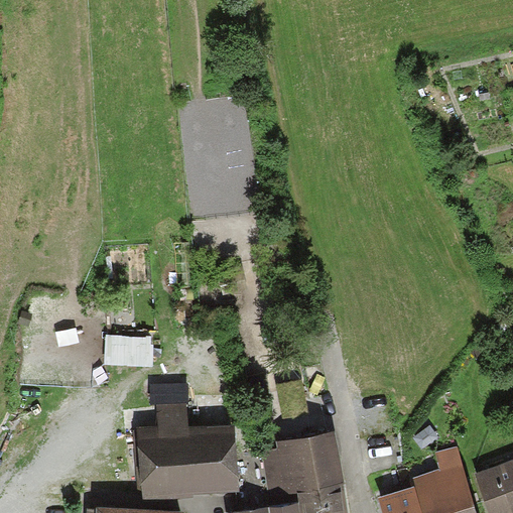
[(183,377),(148,380),(154,402),(157,437),(188,434),(183,377)]
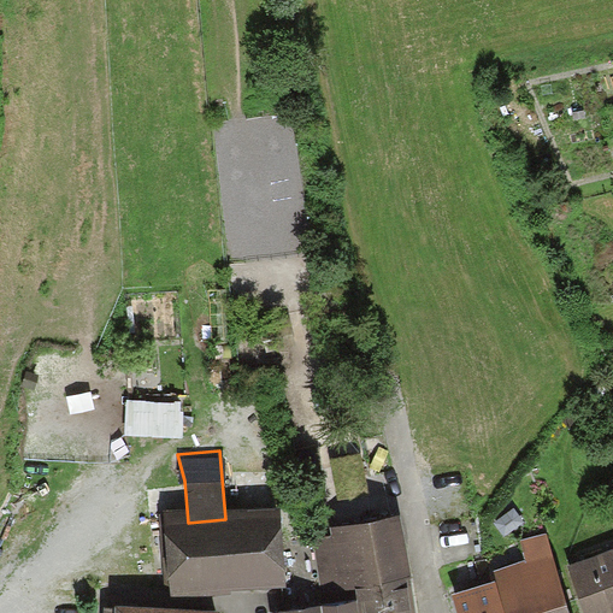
[(165,525),(171,596),(283,585),(276,514),(225,519),(188,523),(165,525)]
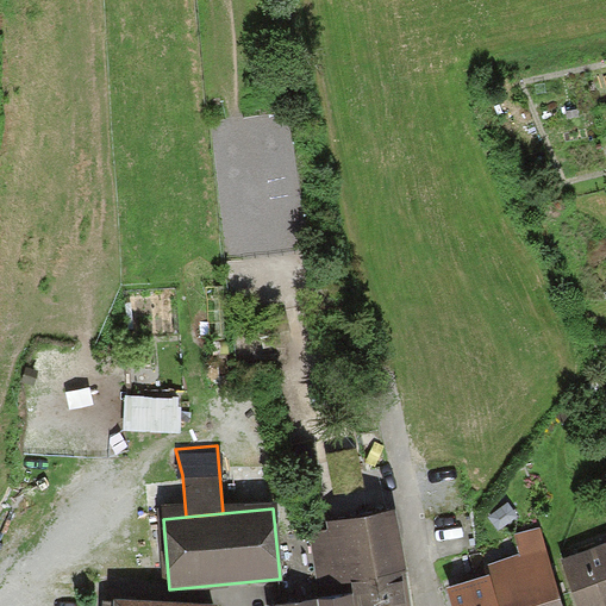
[(326,529),(307,531),(316,599),(351,594),(350,583),(406,576),(398,512),(325,520),(326,529)]
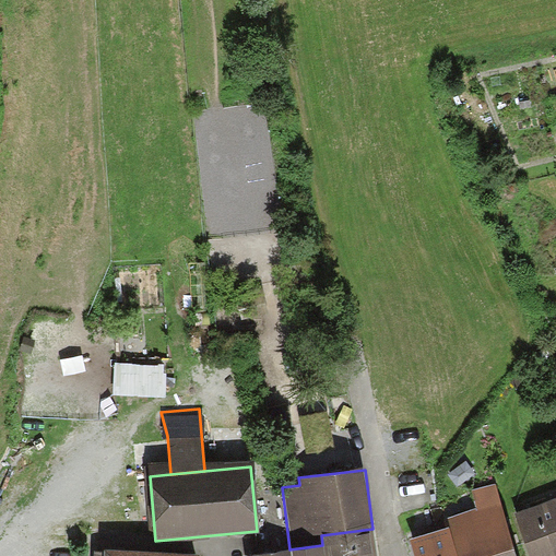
[(446,518),(449,527),(409,540),(414,555),(511,555),(488,485),(472,491),(477,508),(446,518)]
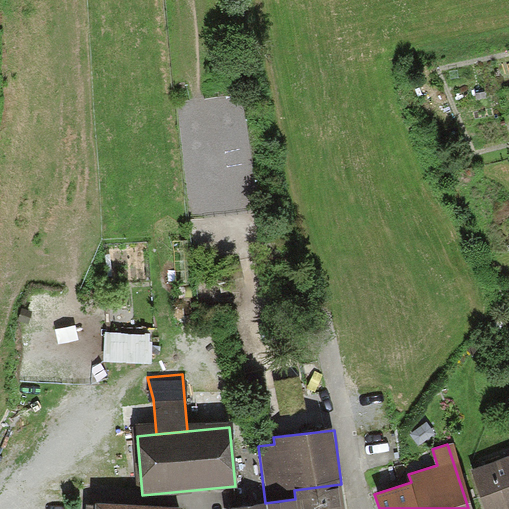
[(508,508),(508,454),(469,470),(483,508),(508,508)]
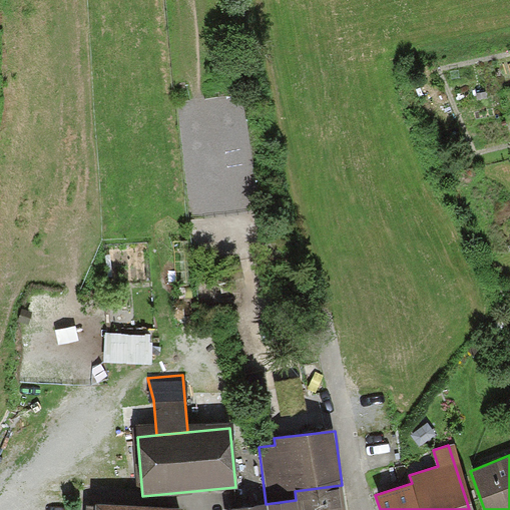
[(223,509),(222,509),(345,509),(342,485),(295,491),(296,500),(266,504),(223,509)]
